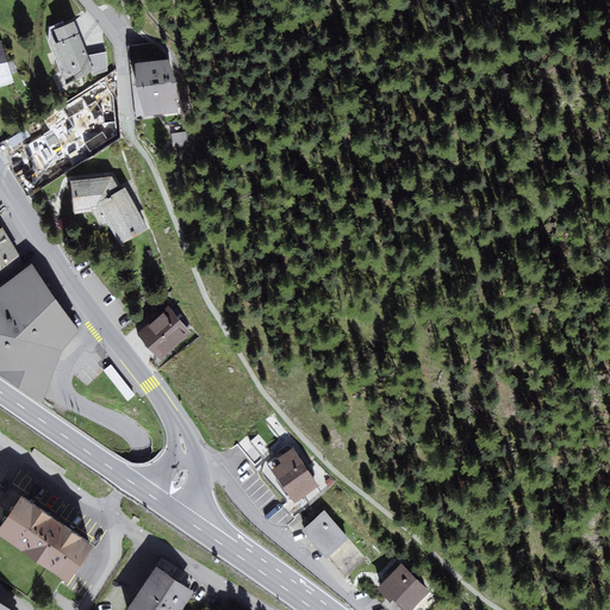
[(88,56),(75,22),(55,30),(60,42),(55,44),(66,73),(72,72),(76,80),(93,73),(94,76),(109,70),(107,51),(88,56)]
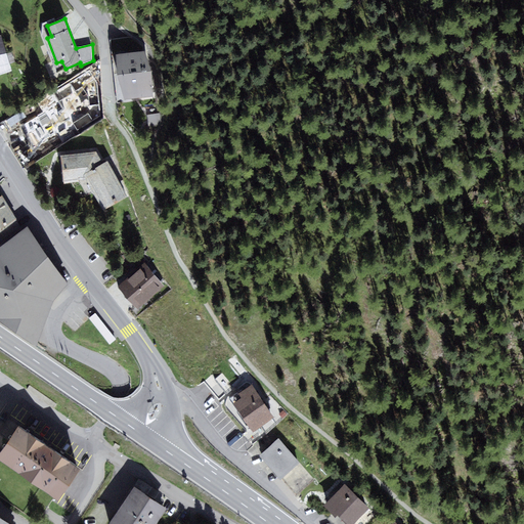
[(0,75),(12,71),(2,35),(0,35),(0,75)]
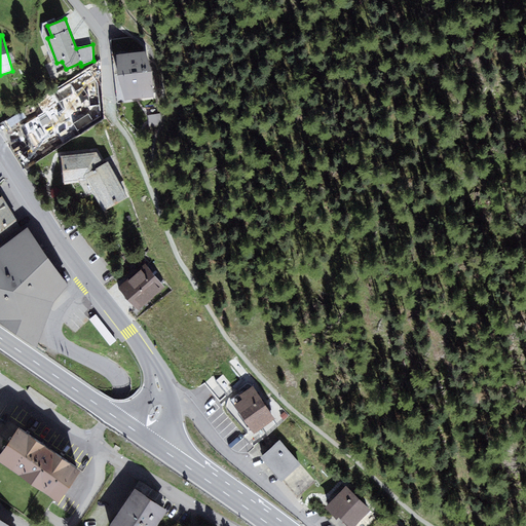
[(125,101),(154,97),(153,71),(146,51),(117,55),(118,76),(125,101)]
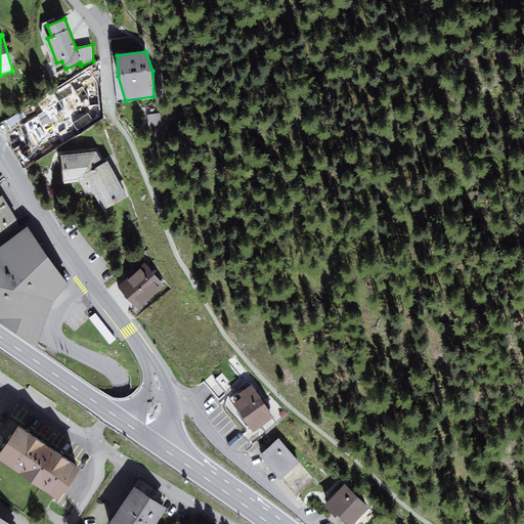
[(100,111),(82,82),(61,95),(80,124),(100,111)]
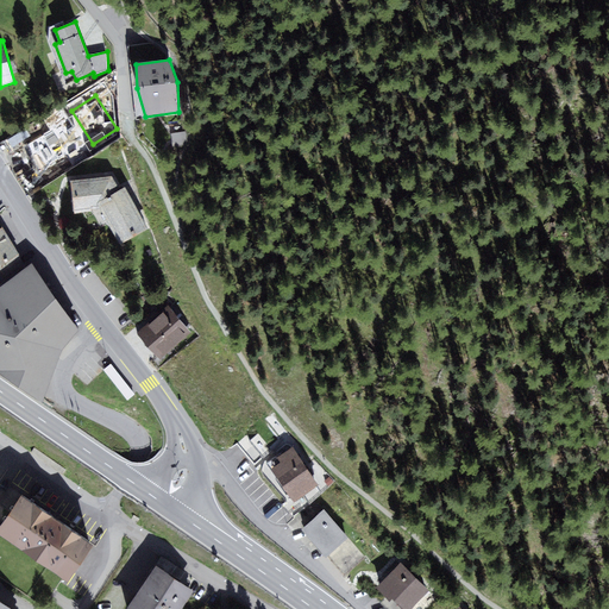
[(32,155),(22,138),(11,146),(22,162),(32,155)]
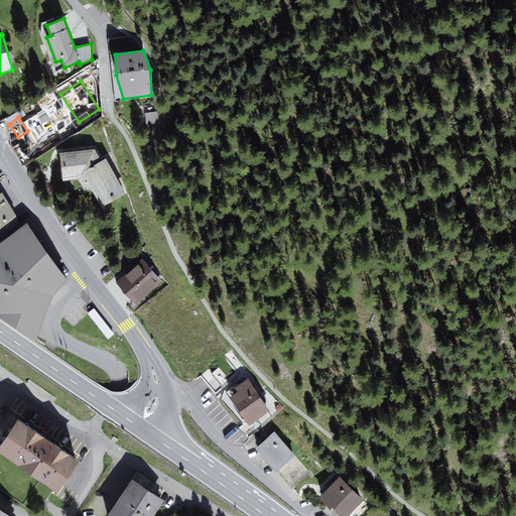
[(95,149),(60,153),(63,180),(78,178),(78,177),(85,177),(83,172),(102,161),(95,149)]
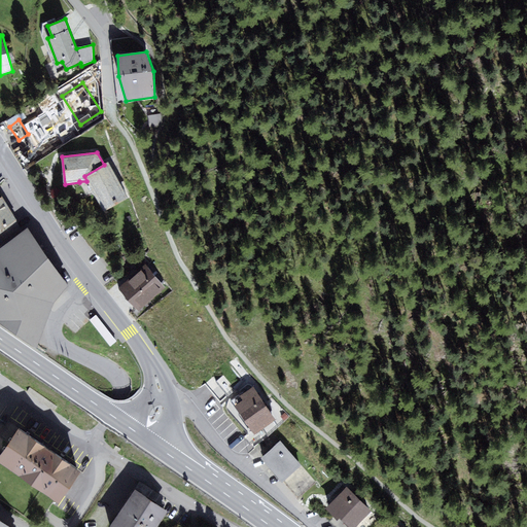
[(104,212),(129,198),(108,163),(104,165),(84,176),(86,181),(104,212)]
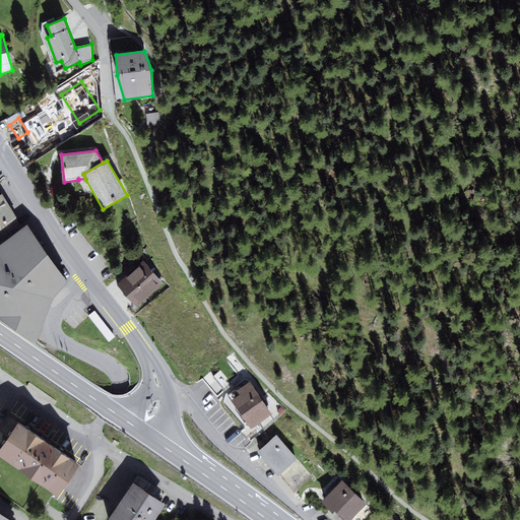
[(2,194),(0,195),(0,228),(17,217),(2,194)]
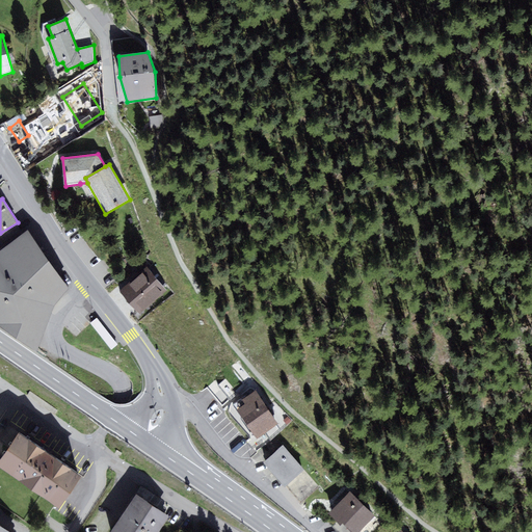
[(55,307),(70,289),(28,230),(0,250),(0,326),(36,351),(55,307)]
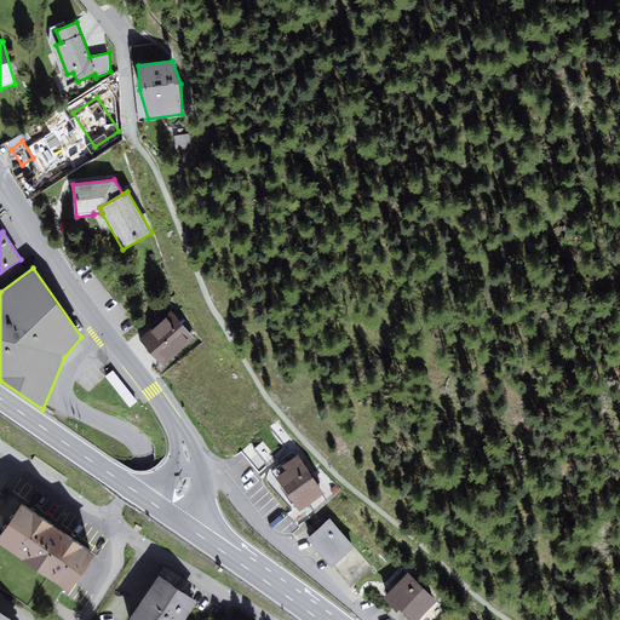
[(141,339),(162,366),(195,338),(172,313),(141,339)]
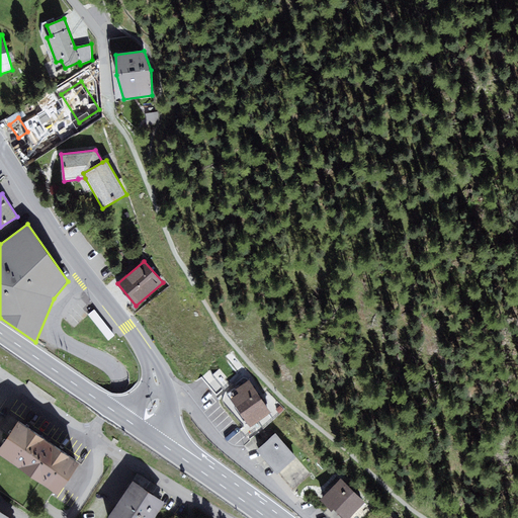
[(251,427),(271,413),(250,380),(236,390),(239,394),(232,399),(251,427)]
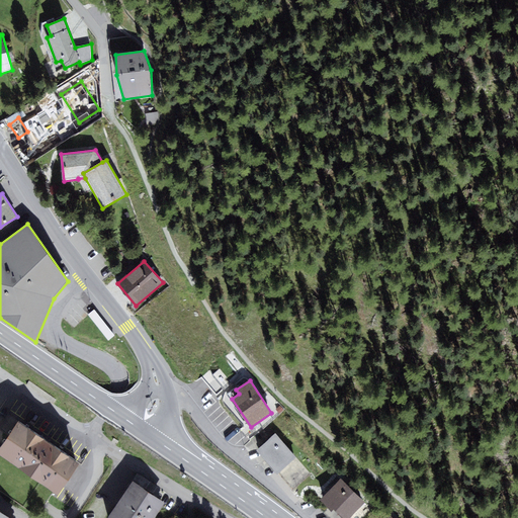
[(79,464),(18,422),(0,447),(0,454),(58,495),(79,464)]
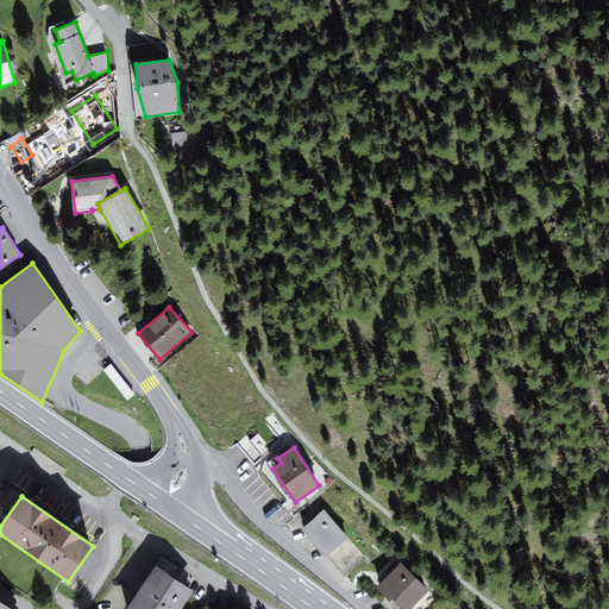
[(326,557),(349,538),(324,510),(302,529),(326,557)]
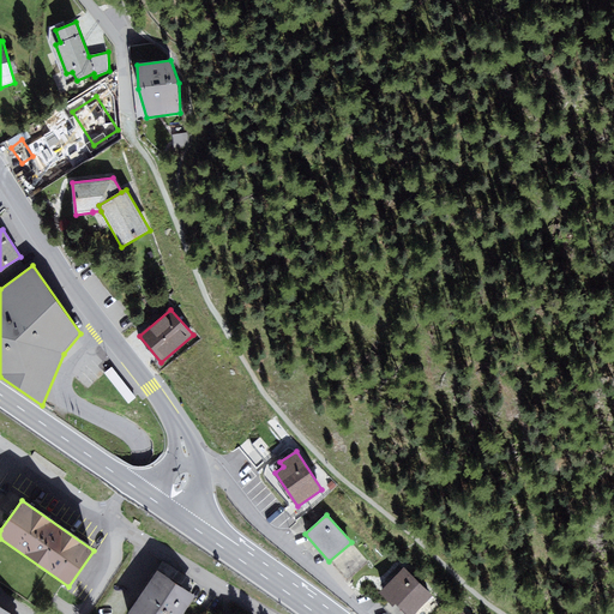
[(407,613),(415,613),(433,595),(404,567),(379,593),(393,607),(396,605),(407,613)]
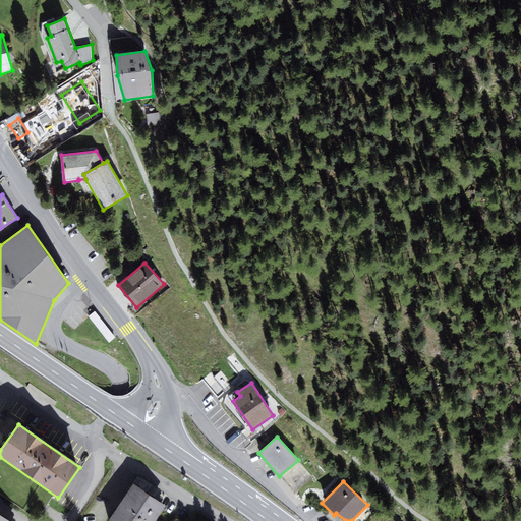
[(155,520),(166,506),(133,484),(109,520),(155,520)]
